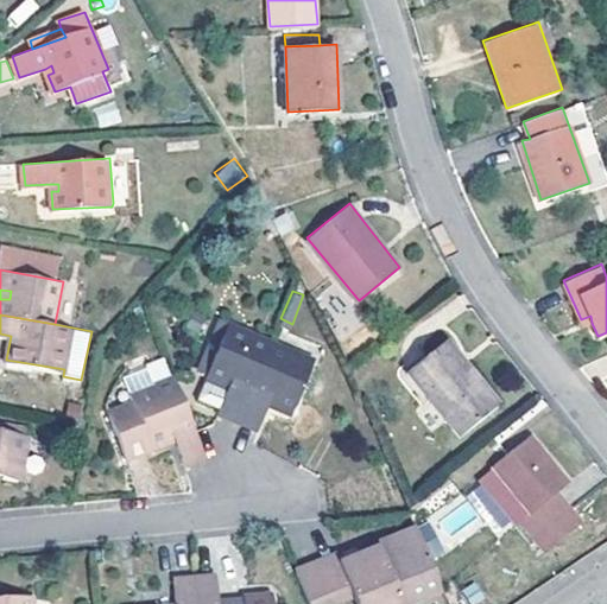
[(221,404),(219,411),(238,419),(271,339),(208,315),(188,363),(207,373),(197,398),(214,405),(216,401),(221,404)]
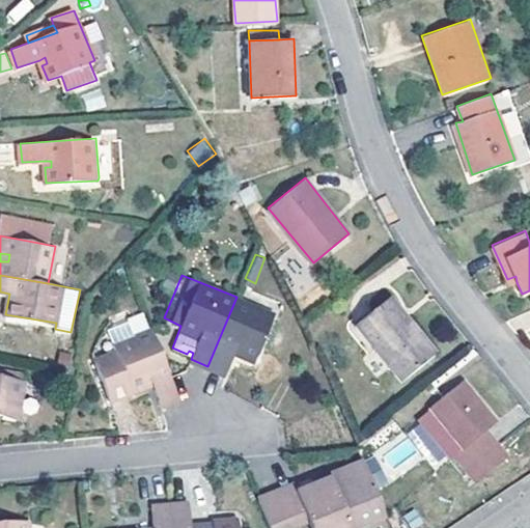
[(509,284),(517,282),(515,276),(507,279),(509,284)]
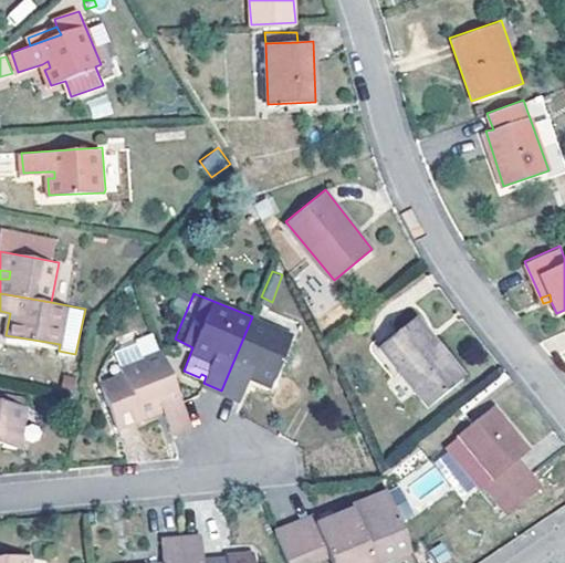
[(464,376),(414,315),(379,345),(429,405),(464,376)]
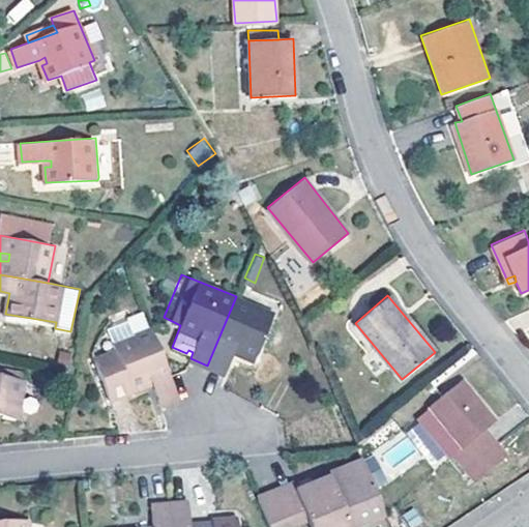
[(273,312),(236,296),(207,366),(225,373),(233,351),(235,347),(243,348),(241,355),(255,360),(273,312)]
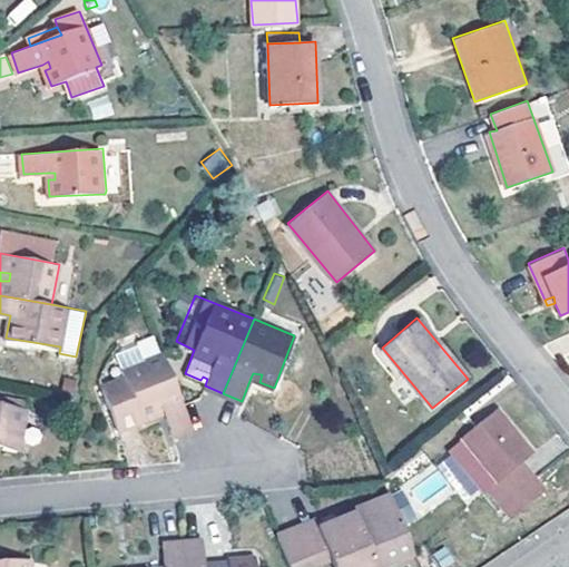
[(183,404),(162,351),(121,367),(125,377),(127,385),(104,393),(117,429),(157,414),(155,408),(163,406),(165,412),(174,436),(193,428),(183,404)]
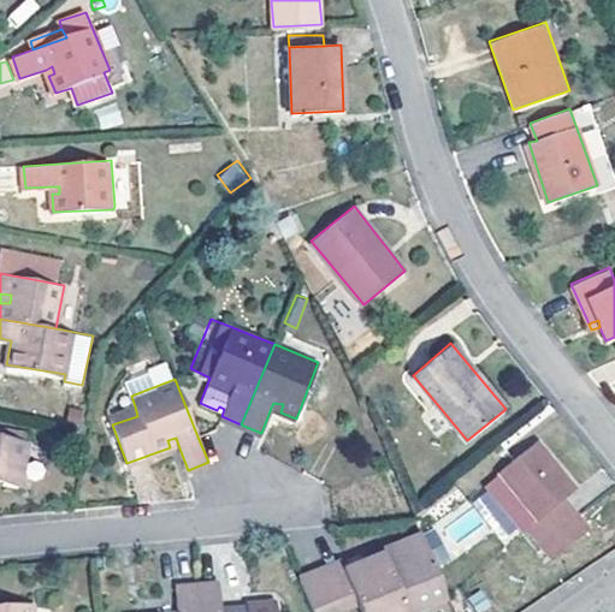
[(283,404),(273,403),(271,408),(281,413),(283,404)]
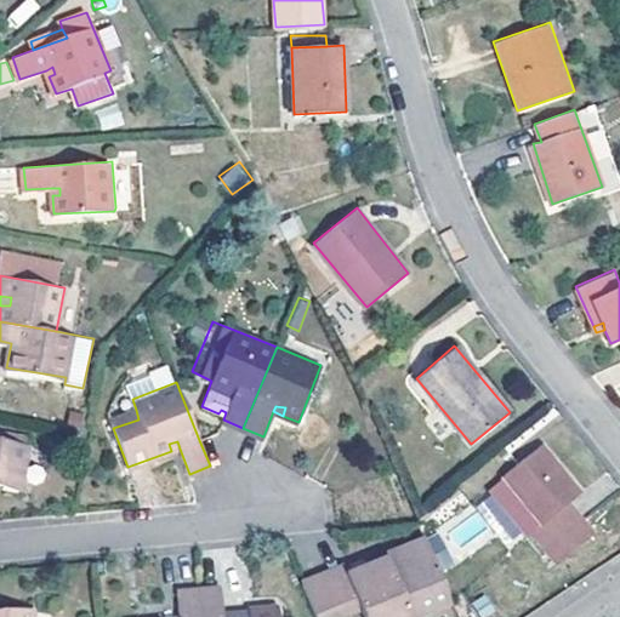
[(138,420),(136,410),(109,420),(113,428),(138,420)]
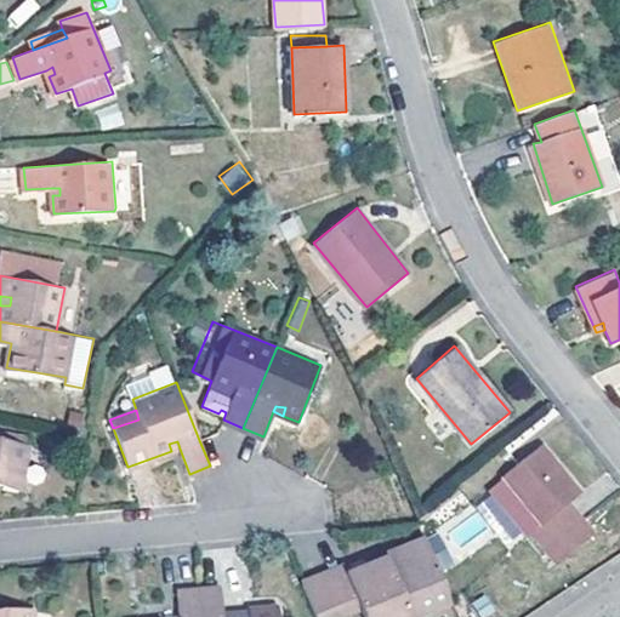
[(0,427),(0,436),(16,440),(18,430),(0,427)]
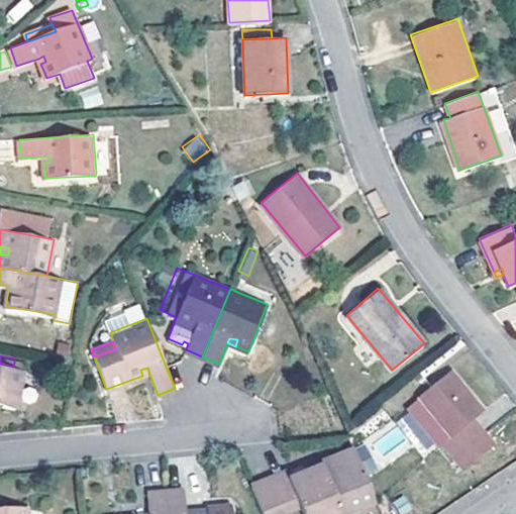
[(24,369),(13,367),(0,364),(0,403),(17,407),(24,369)]
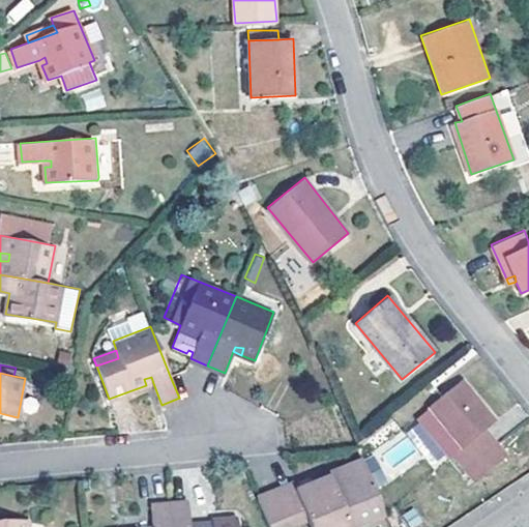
[(463,378),(416,417),(448,456),(452,454),(474,478),(507,452),(485,427),(496,418),(463,378)]
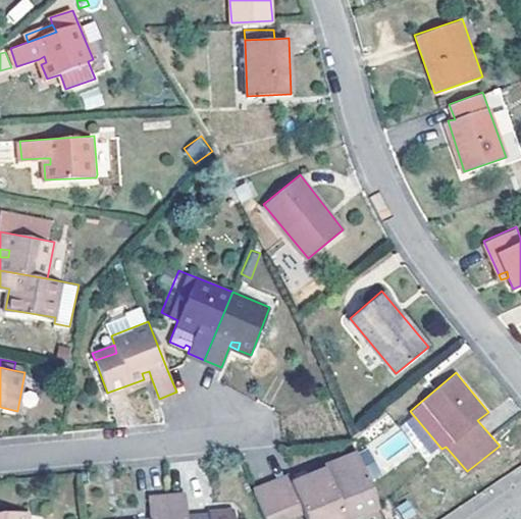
[(368,447),(357,452),(368,477),(380,471),(368,447)]
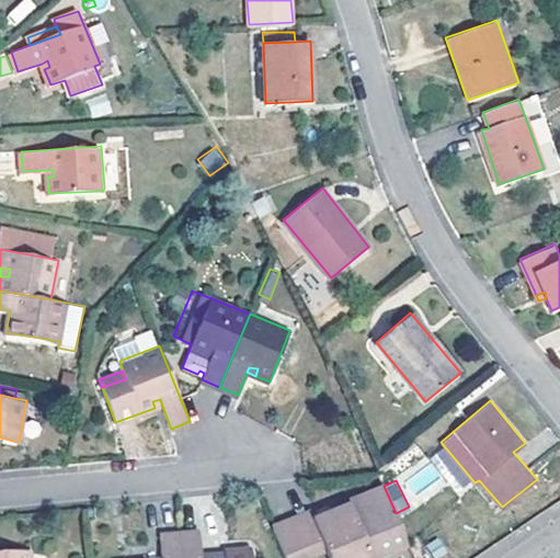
[(408,542),(384,486),(349,498),(351,503),(340,507),(336,519),(317,526),(313,517),(310,510),(272,524),(285,557),(301,557),(326,548),(329,557),(372,557),(370,555),(408,542)]
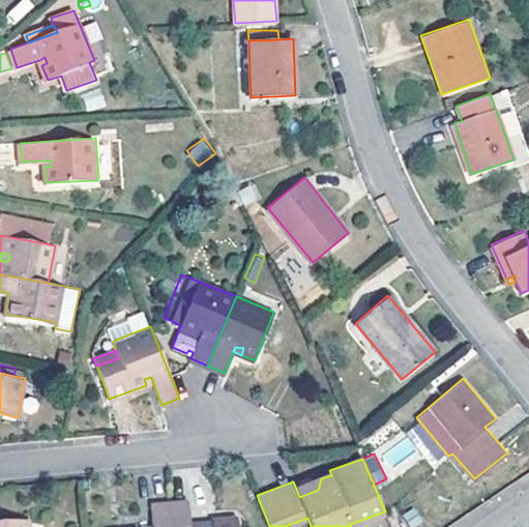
[(321,478),(296,489),(299,497),(318,490),(321,478)]
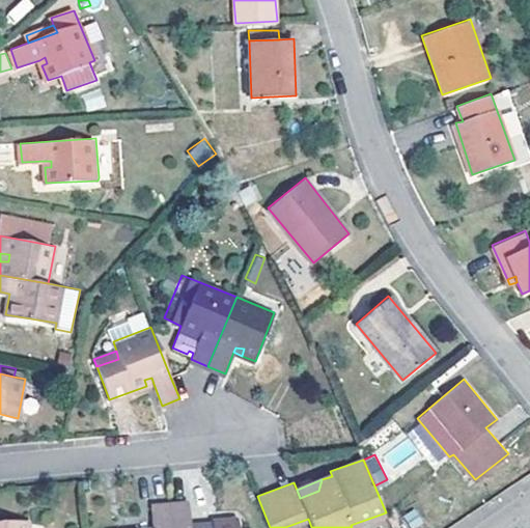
[(173,527),(236,527),(236,517),(213,519),(214,523),(192,525),(189,501),(171,502),(173,527)]
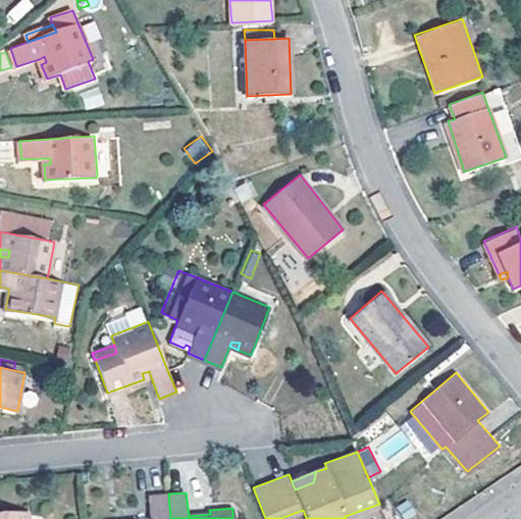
[(170,518),(168,494),(150,497),(152,518),(144,518),(170,518)]
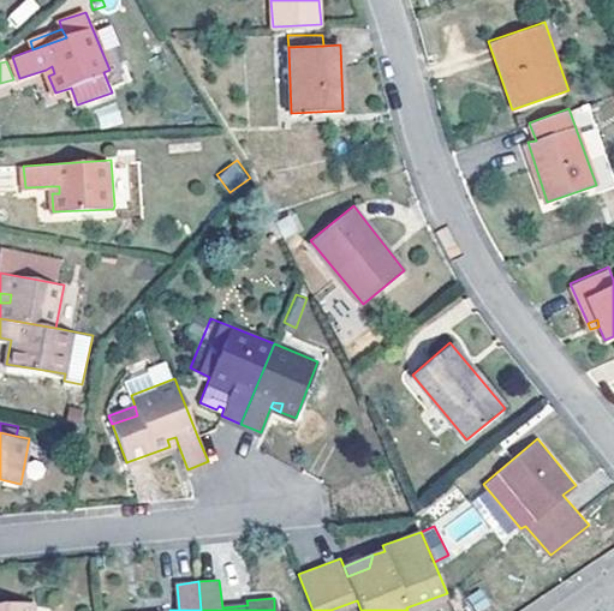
[(0,610),(35,610),(34,600),(0,603),(0,610)]
